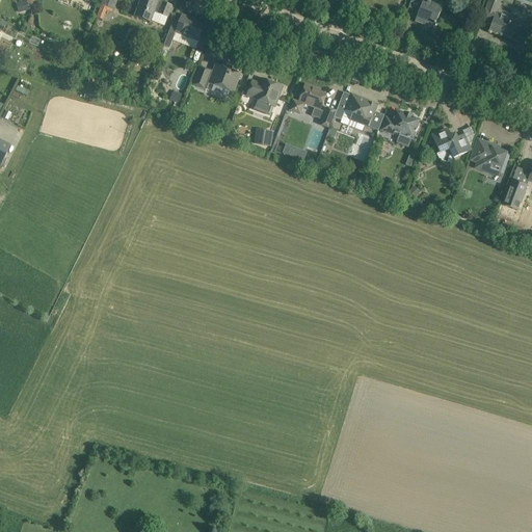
[(112,12),(116,0),(102,0),(97,18),(103,20),(106,10),(112,12)]
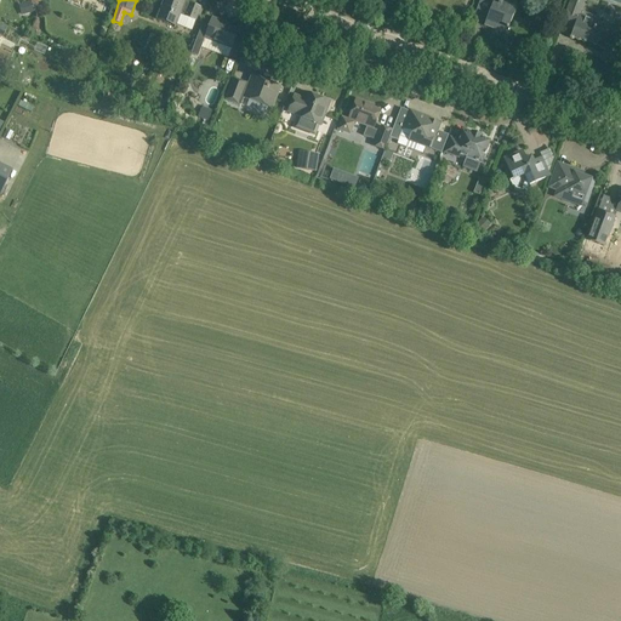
[(197,20),(200,9),(184,3),(184,0),(163,0),(157,18),(176,26),(182,11),(186,12),(184,15),(197,20)]
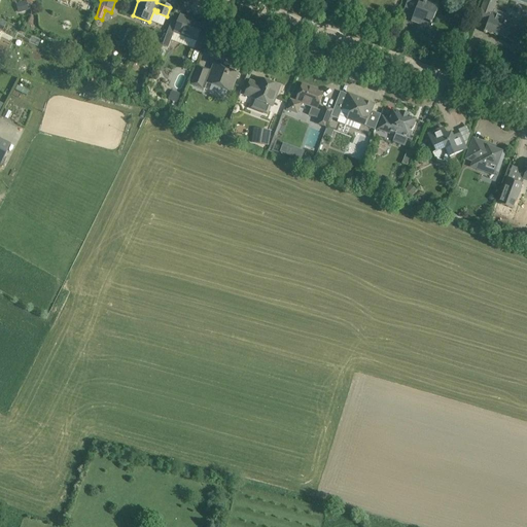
[(411,22),(429,29),(437,6),(428,3),(429,0),(407,0),(405,8),(415,11),(411,22)]
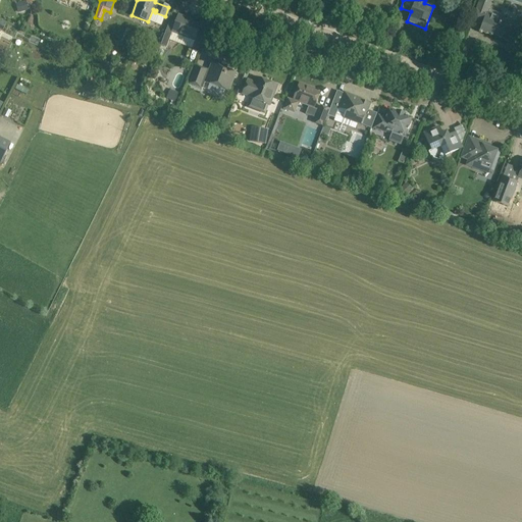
[(499,16),(500,13),(488,9),(491,0),(479,0),(472,21),(481,24),(479,31),(518,45),(521,34),(521,21),(519,20),(518,24),(499,16)]
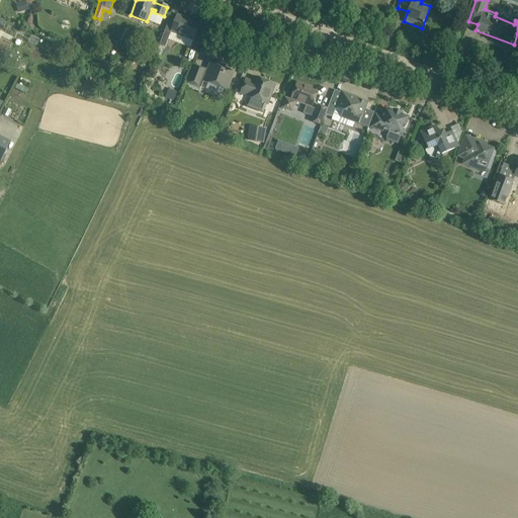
[(26,1),(15,3),(18,13),(28,10),(26,1)]
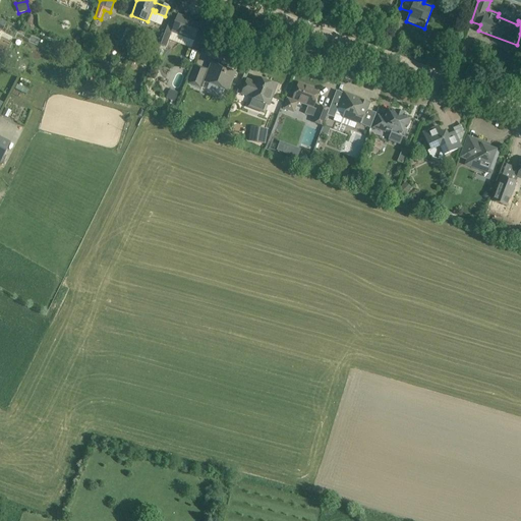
[(194,41),(199,25),(186,20),(187,18),(178,15),(172,32),(194,41)]
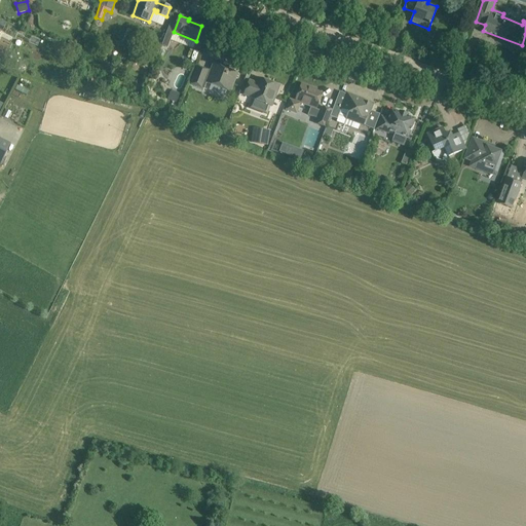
[(167,47),(173,35),(166,33),(161,45),(167,47)]
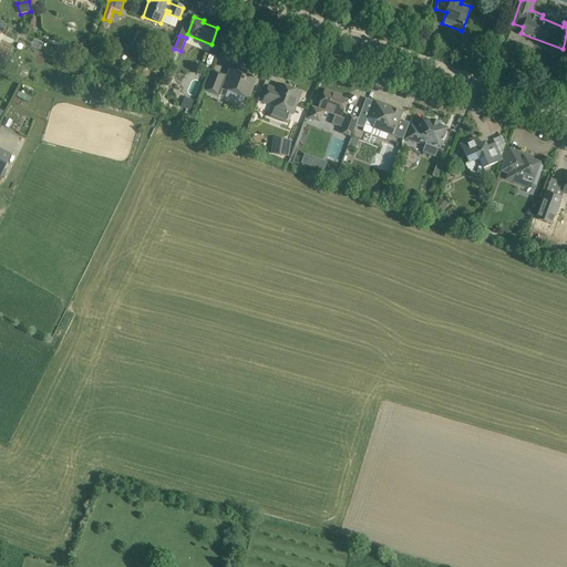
[(241,70),(240,70),(230,66),(226,78),(213,72),(205,92),(219,98),(222,92),(248,101),(256,80),(240,73),(241,70)]
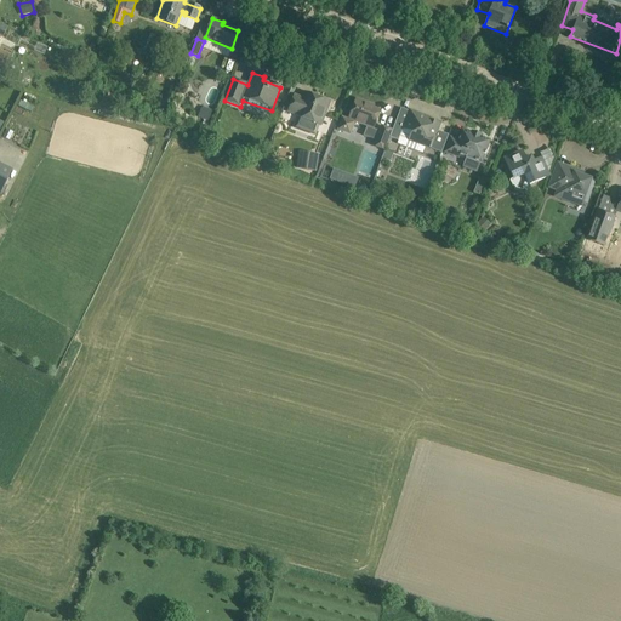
[(320,127),(326,112),(323,109),(326,101),(308,93),(306,100),(295,95),(289,112),(300,115),(298,119),(320,127)]
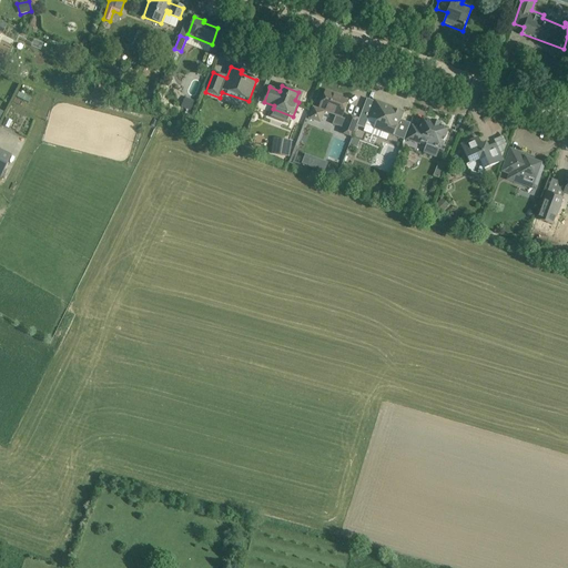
[(333,124),(338,125),(342,118),(348,101),(342,99),(342,97),(326,90),(318,109),(313,107),(308,119),(321,124),(325,111),(336,115),(333,124)]
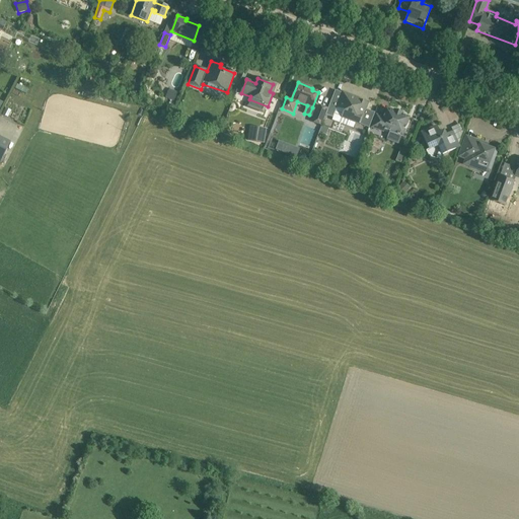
[(175,102),(179,92),(169,88),(165,97),(175,102)]
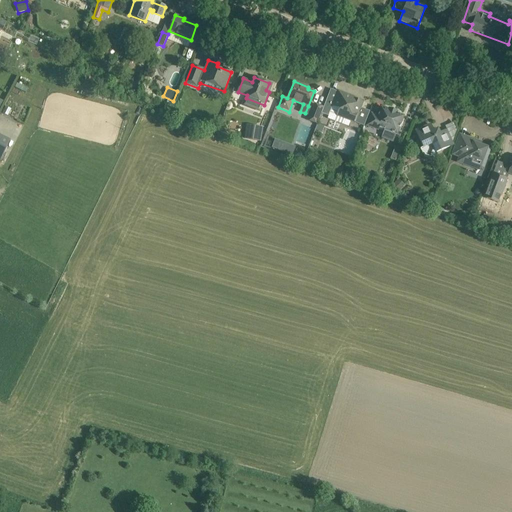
[(355,123),(360,111),(363,101),(345,95),(345,94),(337,91),(334,100),(329,98),(327,97),(323,107),(321,113),(323,114),(328,116),(327,120),(348,127),(350,122),(355,123)]
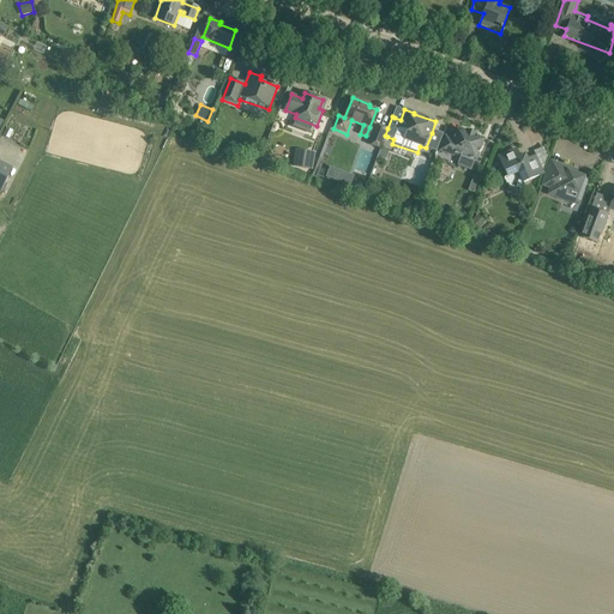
[(380,150),(385,136),(387,128),(377,124),(374,128),(371,138),(368,144),(380,150)]
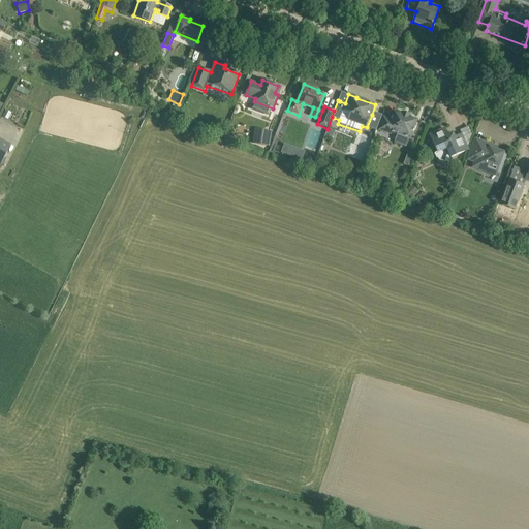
[(411,138),(417,120),(410,118),(410,116),(402,113),(401,114),(394,112),(391,120),(383,118),(379,131),(386,134),(387,131),(411,138)]
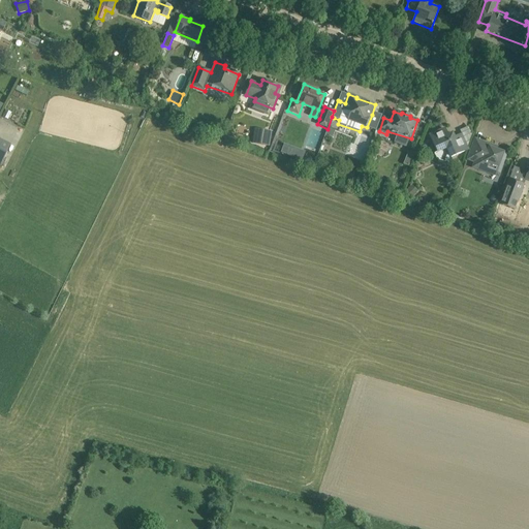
[(272,131),(255,128),(252,144),(270,147),(272,131)]
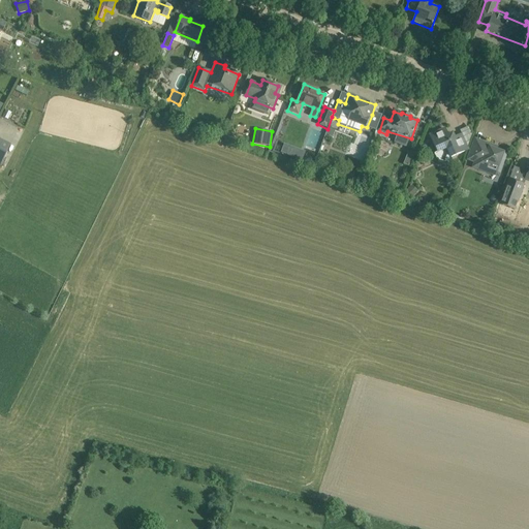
[(468,150),(461,134),(455,137),(453,133),(447,135),(444,128),(430,135),(437,152),(446,148),(452,158),(468,150)]
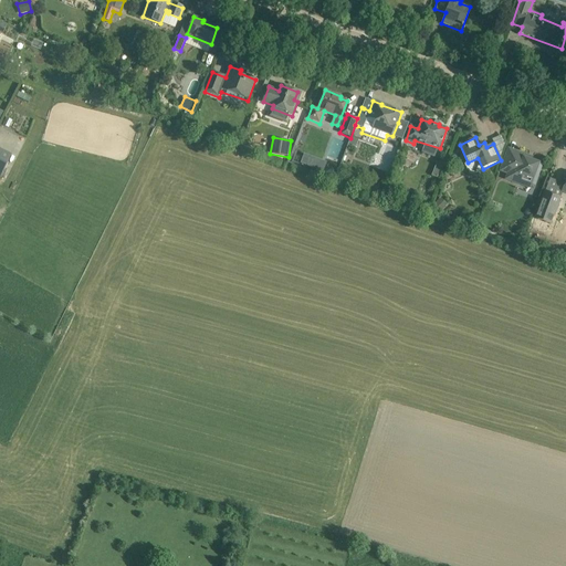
[(537,178),(542,165),(526,159),(527,156),(519,153),(517,156),(507,152),(500,171),(509,175),(506,180),(520,185),(522,181),(532,185),(535,177),(537,178)]
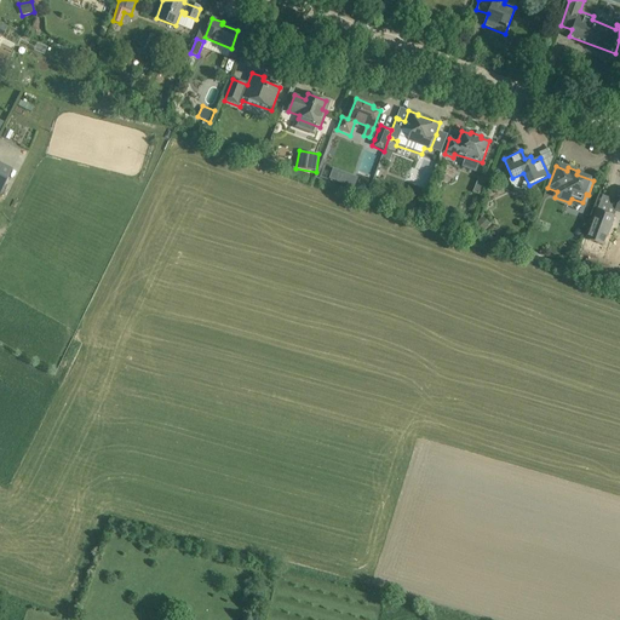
[(348,174),(344,185),(354,189),(359,178),(348,174)]
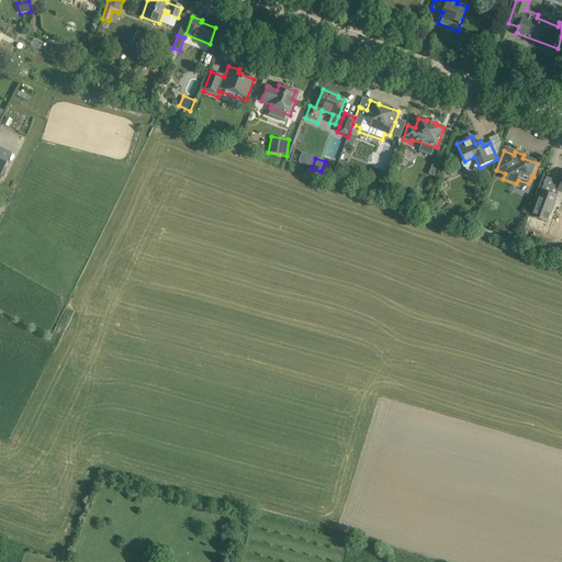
[(550,214),(557,197),(540,191),(534,208),(550,214)]
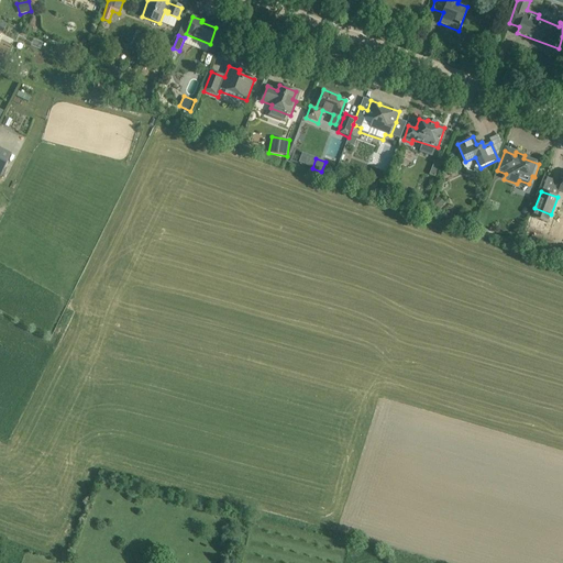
[(445,203),(439,197),(430,205),(438,211),(445,203)]
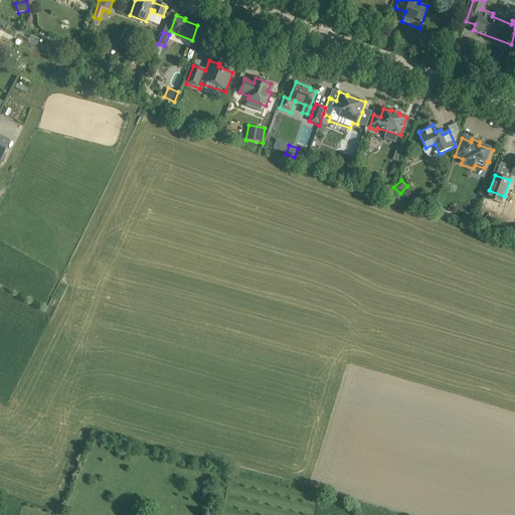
[(479,196),(483,197),(485,195),(486,191),(483,189),(480,189),(478,191),(477,194),(479,196)]
